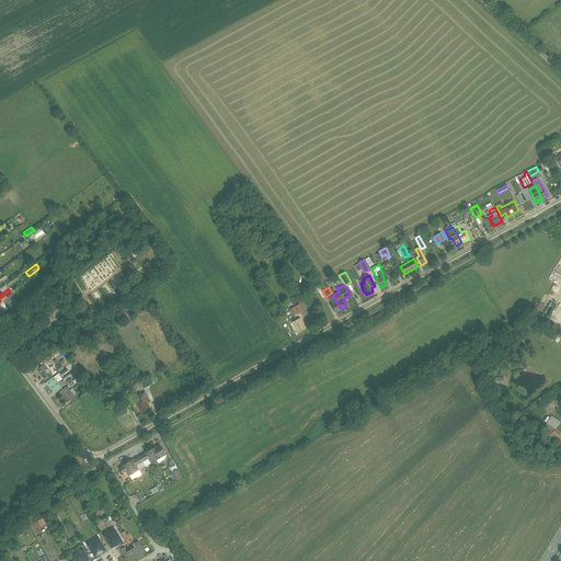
[(12,294),(10,292),(0,298),(0,315),(4,311),(0,305),(3,302),(2,301),(12,294)]
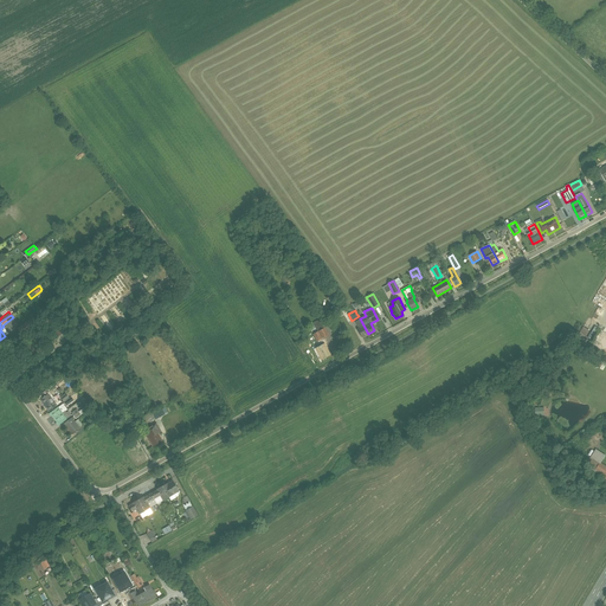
[(30,318),(17,328),(21,335),(36,326),(30,318)]
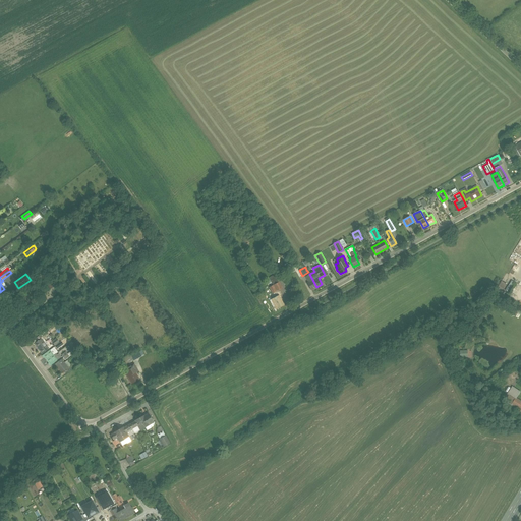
[(309,275),(305,277),(308,282),(307,283),(311,290),(316,287),(309,274),(309,275)]
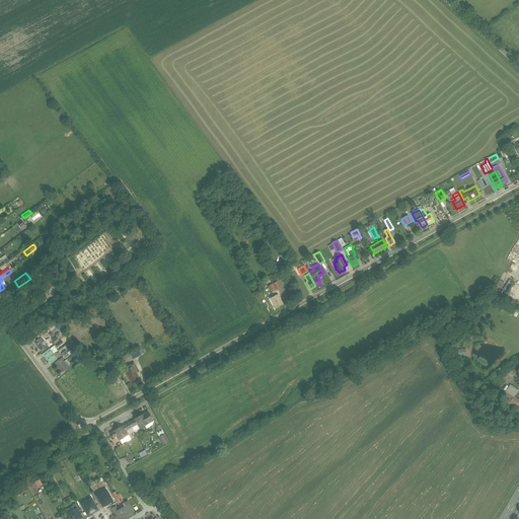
[(272,284),(268,286),(272,292),(276,290),(282,287),(279,281),(278,281),(276,275),(274,276),(270,278),(272,284)]
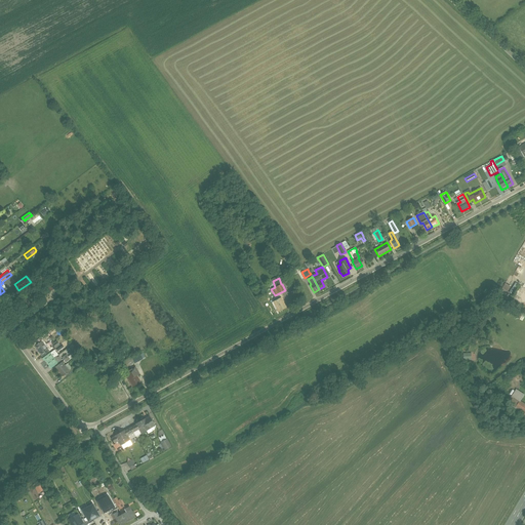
[(500,292),(511,296),(515,287),(517,288),(518,284),(514,283),(512,287),(503,283),(500,292)]
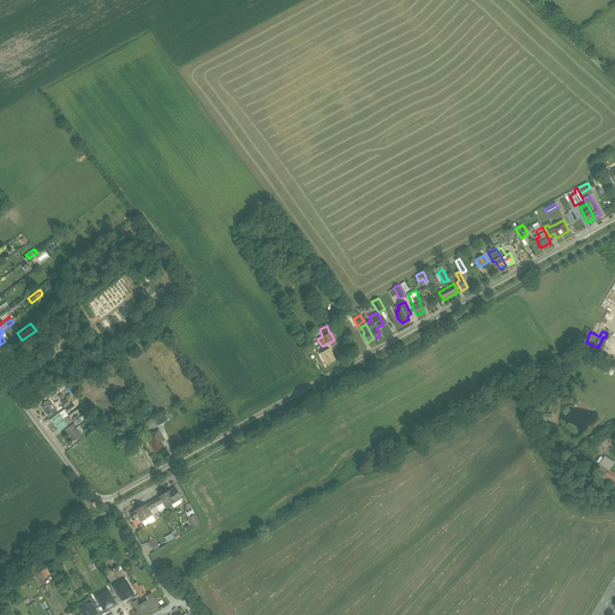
[(326,365),(335,359),(329,348),(320,354),(326,365)]
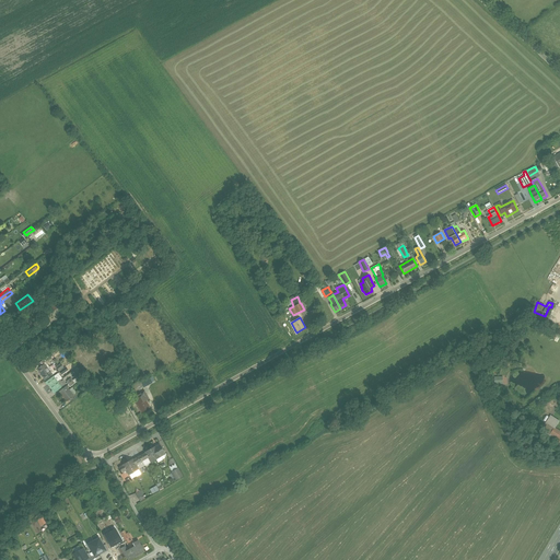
[(37,364),(41,368),(37,370),(45,380),(57,371),(56,370),(55,371),(51,368),(49,366),(48,368),(46,364),(47,364),(44,360),(37,364)]
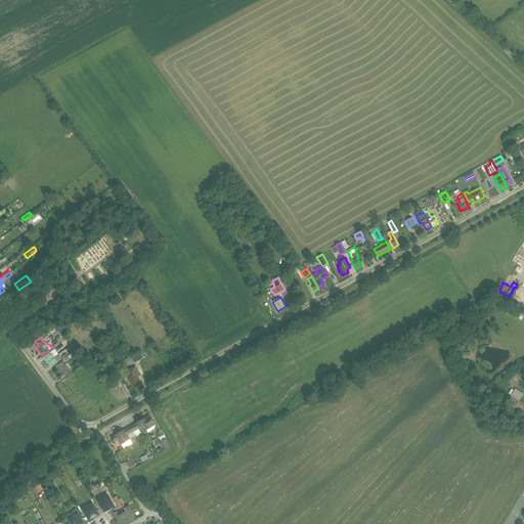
[(47,362),(54,357),(53,355),(57,352),(54,349),(44,357),(47,362)]
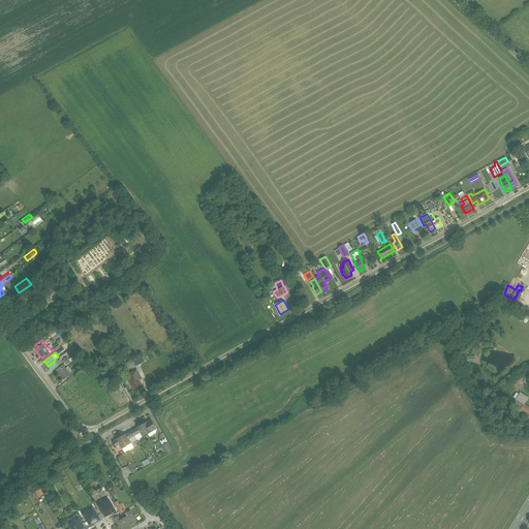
[(135,366),(131,358),(123,363),(127,371),(131,369),(130,368),(135,366)]
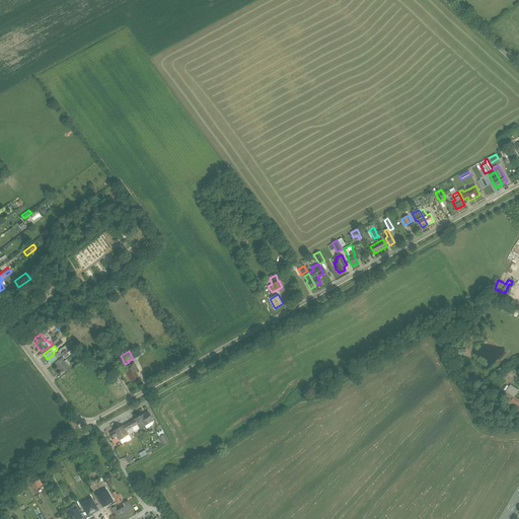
[(54,354),(47,359),(51,364),(61,356),(59,352),(57,354),(56,352),(54,354)]
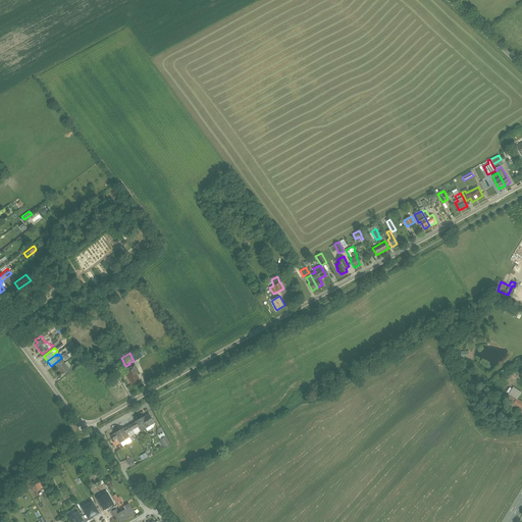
[(67,361),(64,363),(61,360),(55,365),(62,374),(65,371),(67,374),(71,370),(69,367),(71,366),(67,361)]
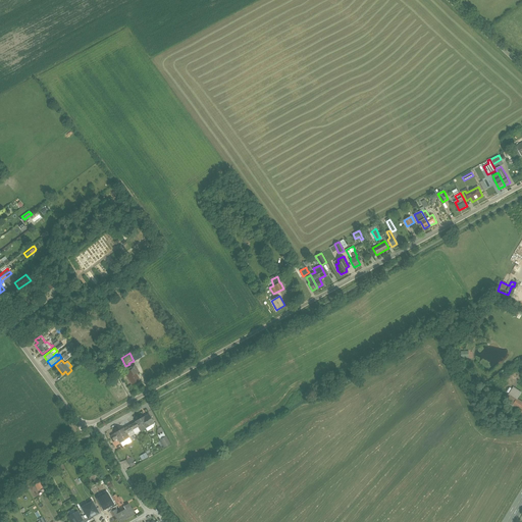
[(105,364),(106,367),(95,373),(97,375),(106,370),(108,374),(111,372),(110,370),(113,369),(110,362),(105,364)]
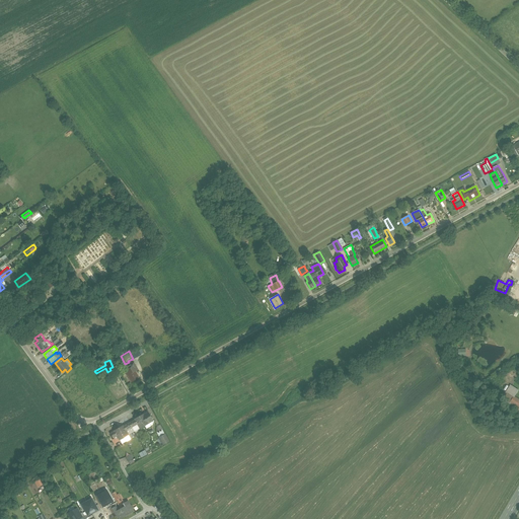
[(131,382),(139,377),(135,371),(138,370),(133,362),(123,368),(131,382)]
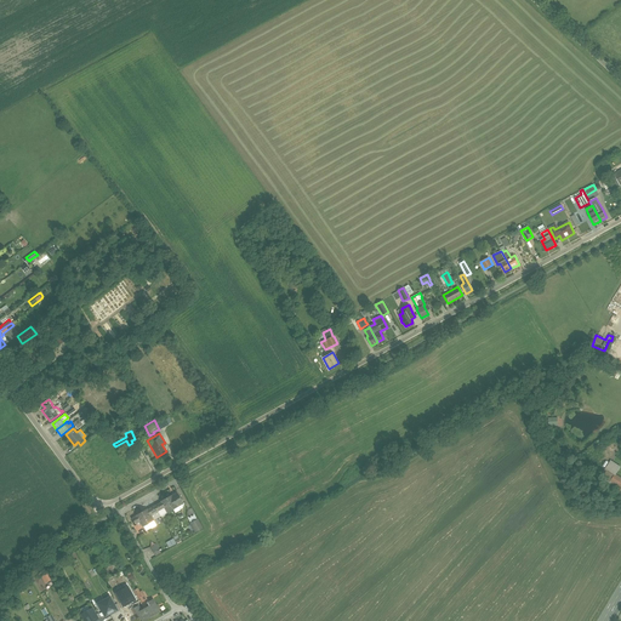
[(620,468),(620,466),(611,461),(599,479),(620,493),(620,480),(616,477),(620,468)]
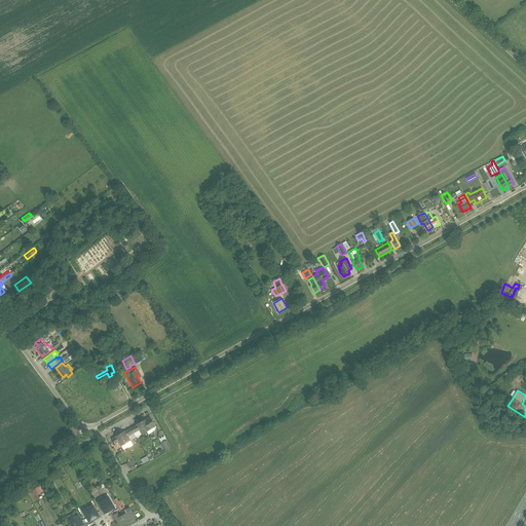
[(146,419),(137,424),(137,425),(140,430),(142,435),(148,431),(151,429),(151,428),(154,427),(154,425),(150,417),(146,419)]
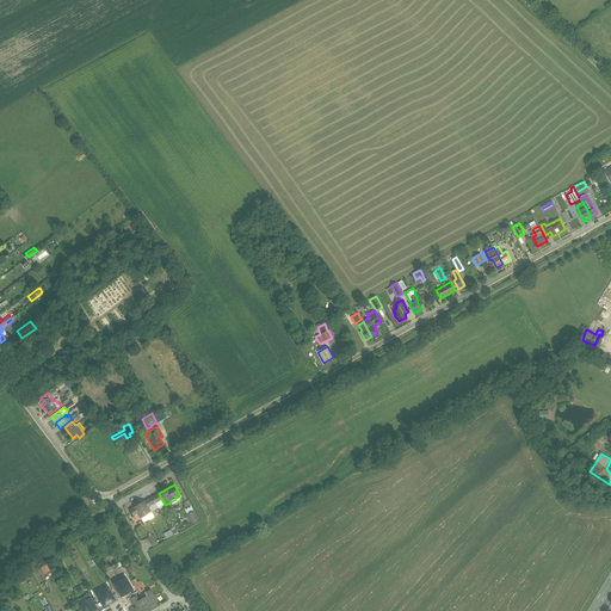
[(154,497),(146,501),(149,507),(156,503),(154,499),(155,498),(154,497)]
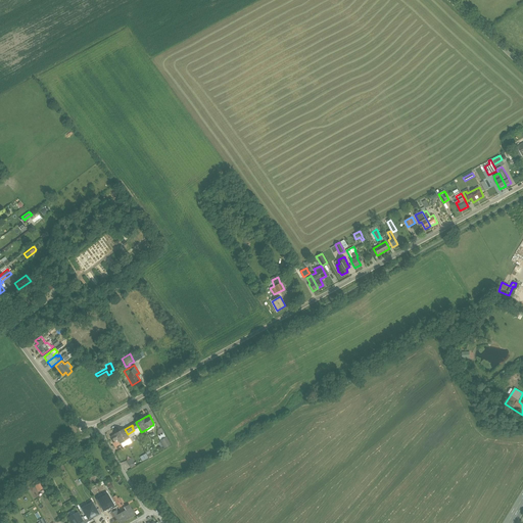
[(125,429),(124,429),(120,431),(126,441),(130,438),(128,434),(125,429)]
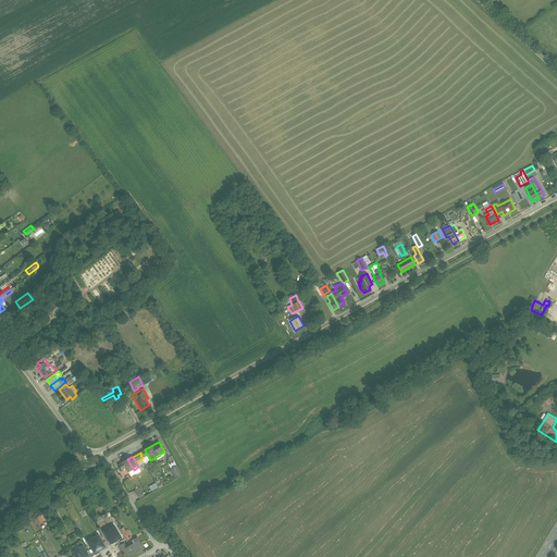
[(134,470),(127,459),(123,462),(126,468),(128,472),(134,470)]
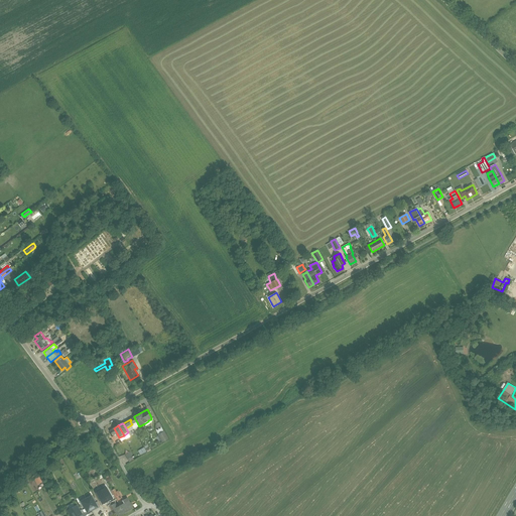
[(164,432),(159,435),(163,442),(168,439),(164,432)]
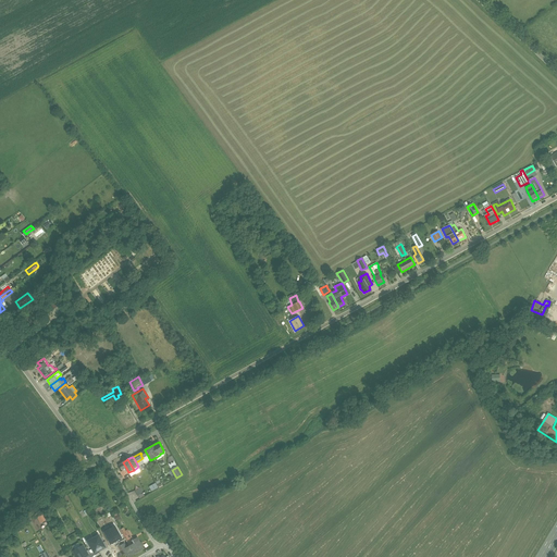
[(115,525),(102,532),(110,545),(122,539),(115,525)]
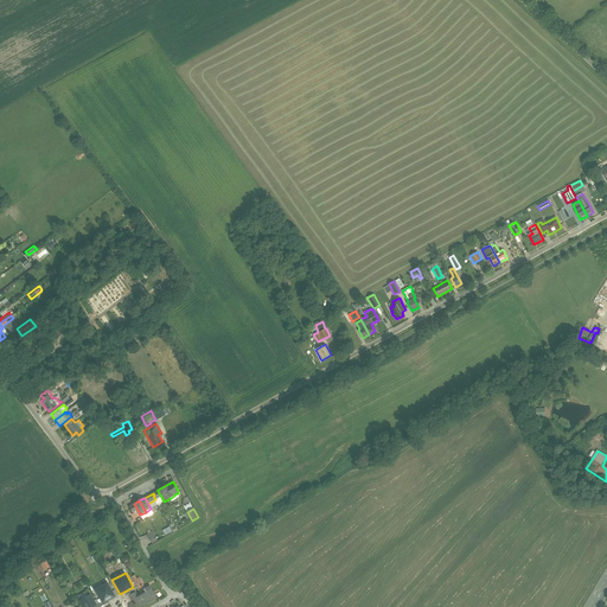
[(135,575),(132,577),(136,585),(141,582),(140,579),(138,580),(135,575)]
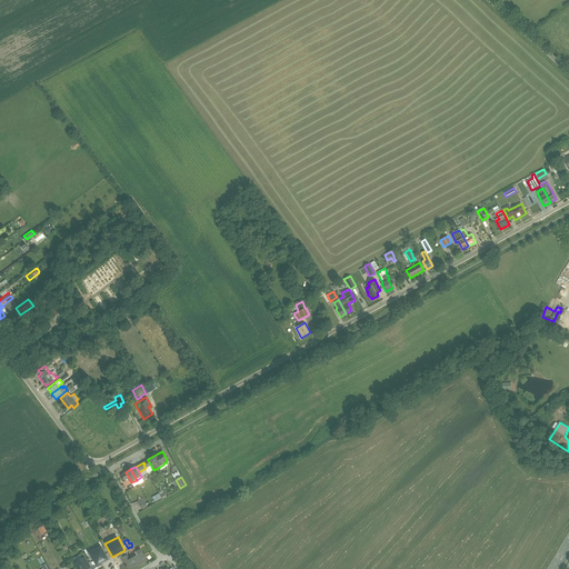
[(100,547),(90,552),(97,565),(107,559),(100,547)]
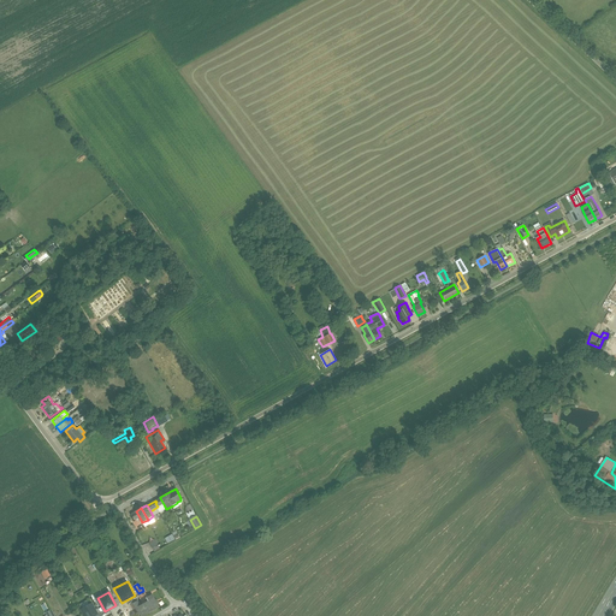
[(152,594),(144,599),(146,602),(143,604),(148,614),(159,608),(152,594)]
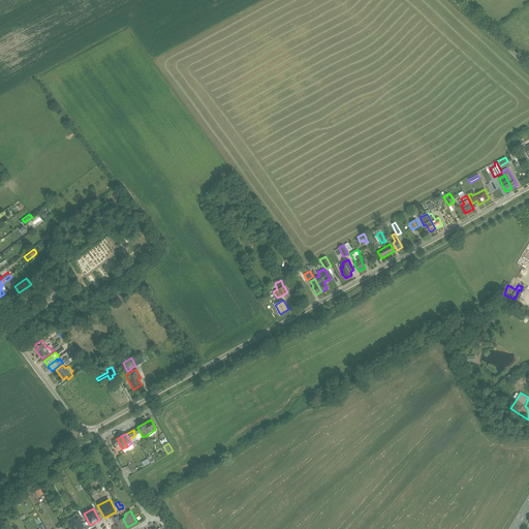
[(123,519),(120,520),(118,517),(114,519),(119,528),(123,528),(127,527),(123,519)]
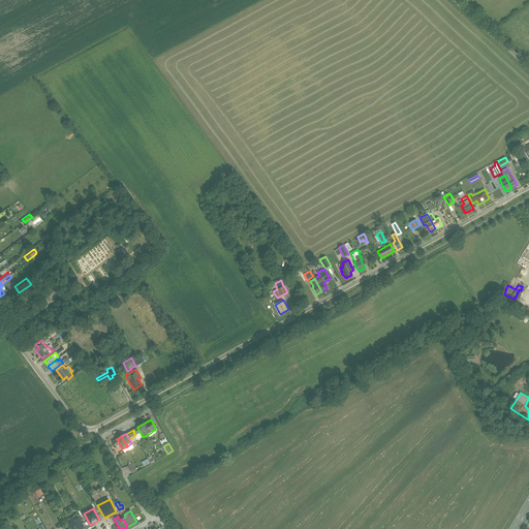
[(84,527),(79,518),(70,523),(72,528),(80,528),(81,528),(84,527)]
